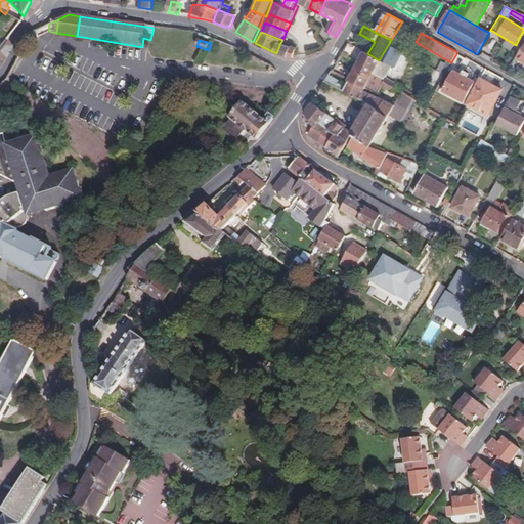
[(523,42),(514,57),(523,62),(523,42)]
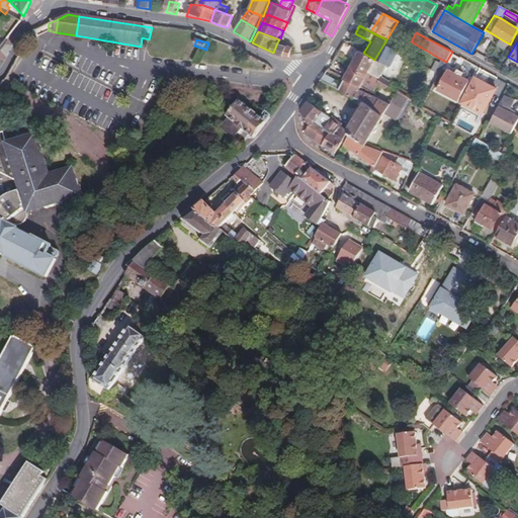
[(277,42),(273,53),(285,58),(288,48),(277,42)]
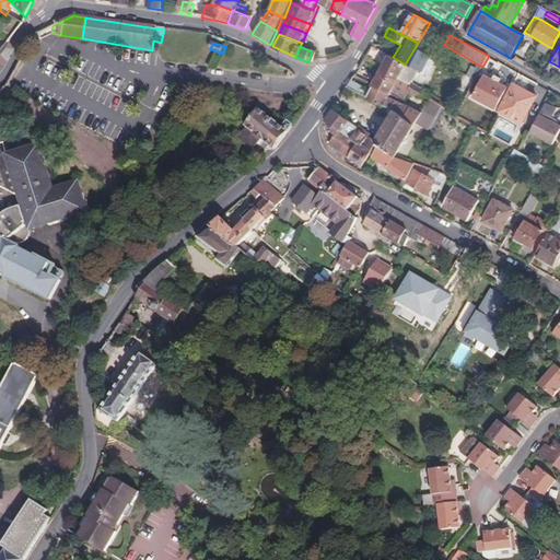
[(426,56),(415,48),(405,65),(403,68),(415,74),(426,56)]
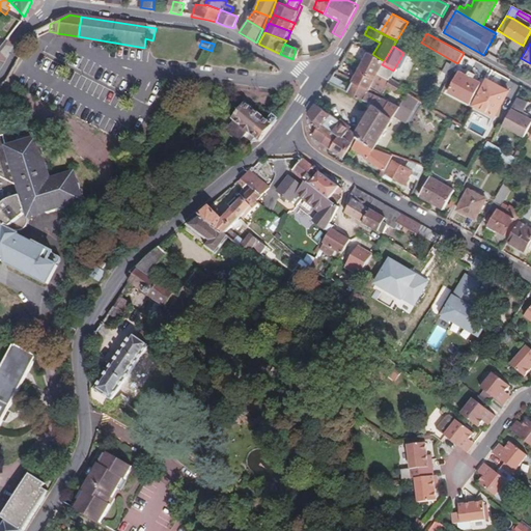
[(296,49),(292,59),(297,60),(302,51),(296,49)]
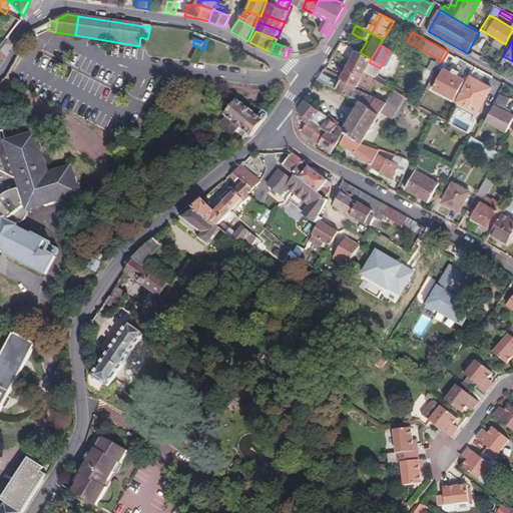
[(356,50),(351,58),(354,60),(360,52),(356,50)]
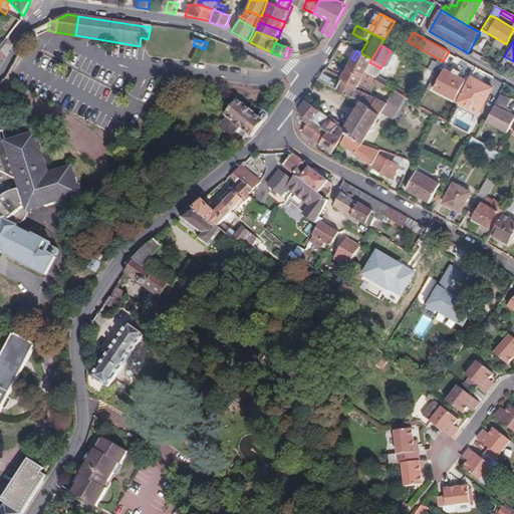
[(351,58),(346,66),(362,75),(363,72),(369,62),(371,59),(360,52),(354,60),(351,58)]
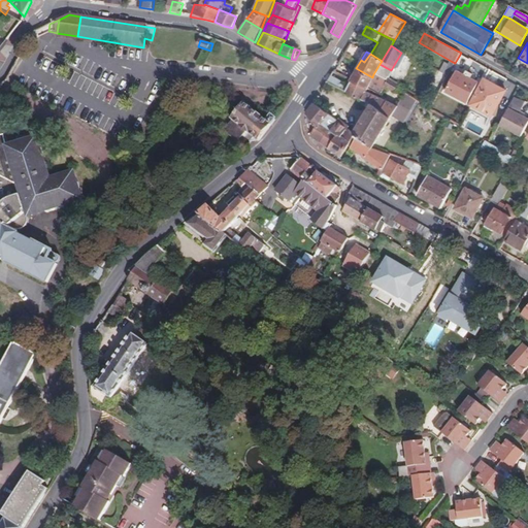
[(440,72),(448,76),(455,63),(451,61),(449,64),(446,62),(440,72)]
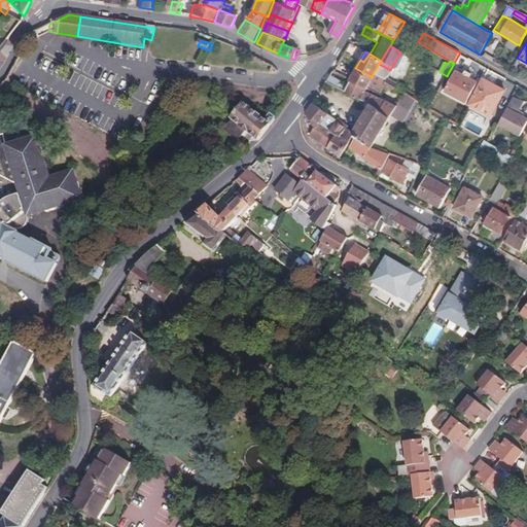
[(349,80),(364,90),(370,81),(379,86),(383,79),(373,74),(372,77),(355,68),(349,80)]
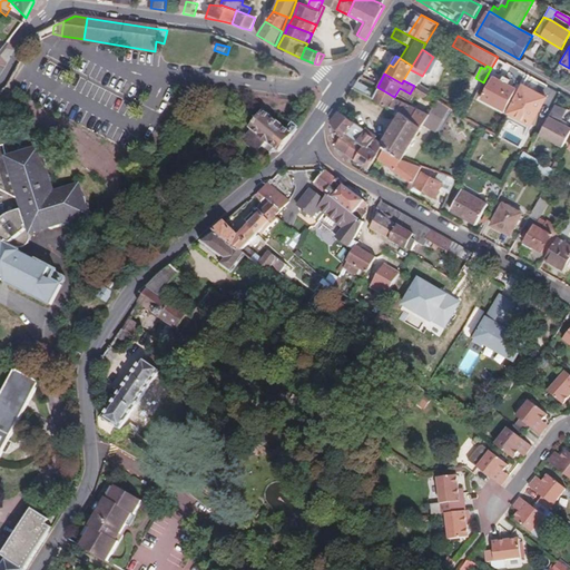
[(504,110),(517,88),(495,76),(483,98),(504,110)]
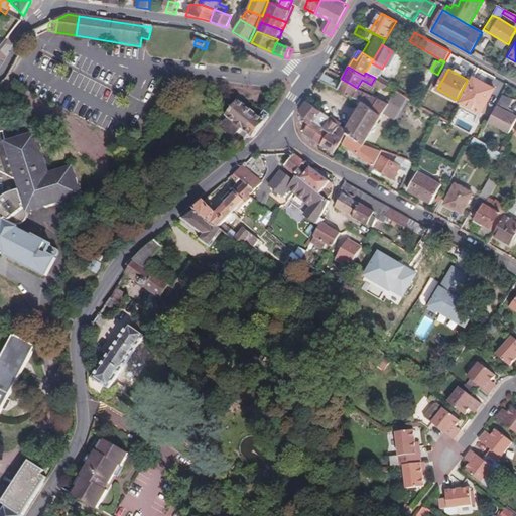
[(420,94),(425,96),(437,75),(430,71),(428,70),(424,77),(426,78),(418,92),(420,94)]
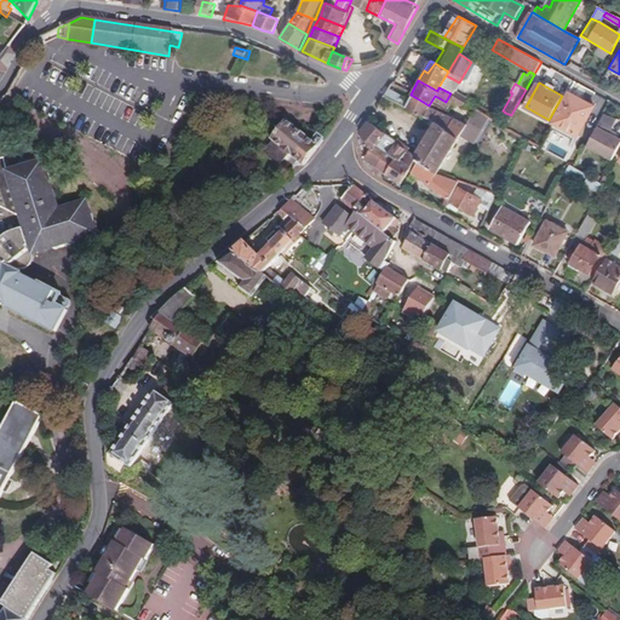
[(459,135),(470,116),(466,115),(461,122),(426,109),(429,105),(411,95),(407,103),(399,98),(401,95),(388,89),(383,97),(432,124),(457,139),(459,135)]
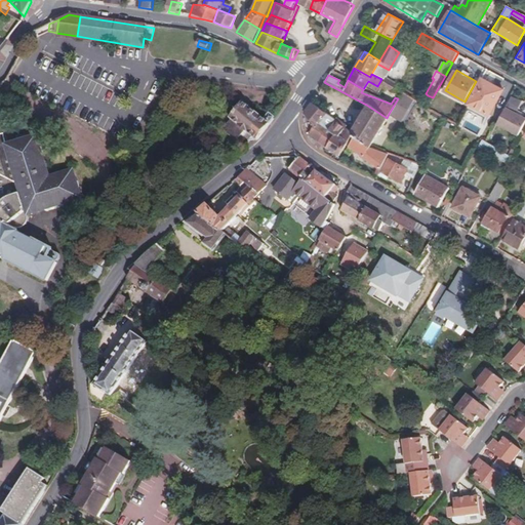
[(483,79),(468,107),(488,117),(502,90),(483,79)]
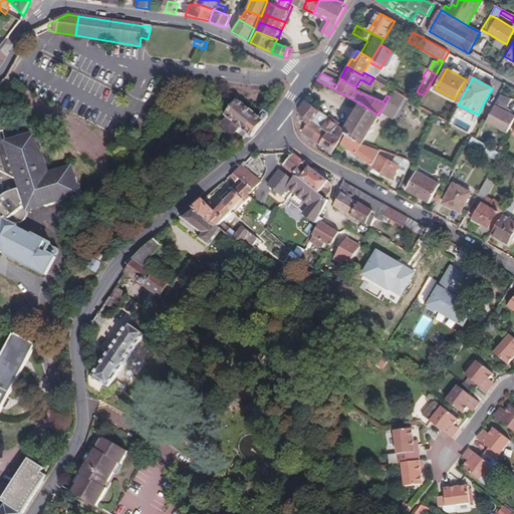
[(382,90),(387,83),(378,78),(376,80),(373,85),(382,90)]
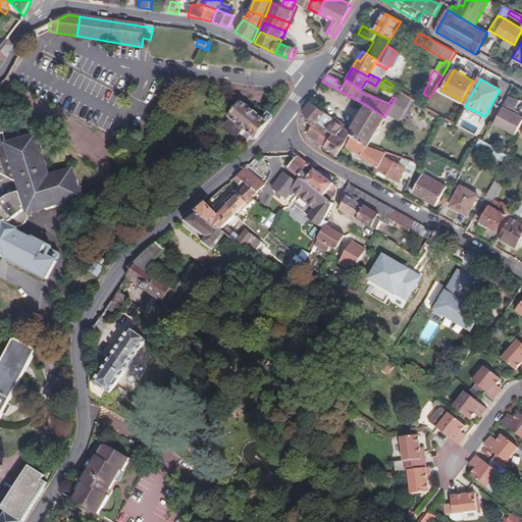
[(396,98),(386,113),(400,120),(411,100),(399,93),(396,98)]
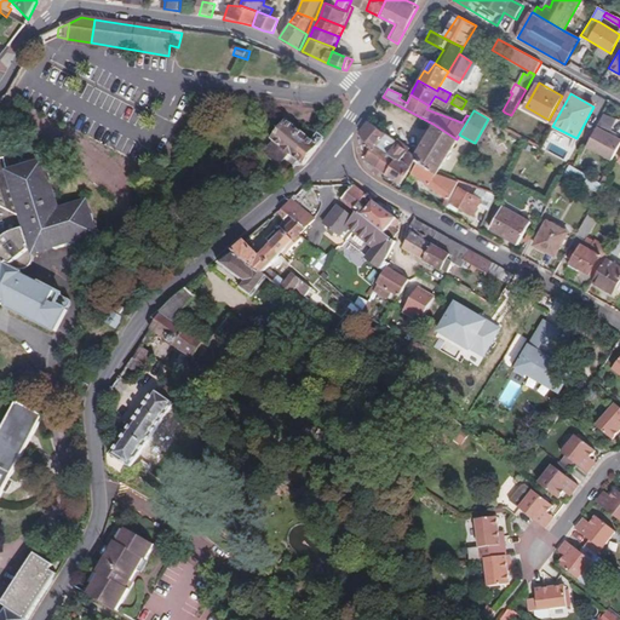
[(604,114),(597,127),(610,135),(613,132),(612,131),(618,120),(604,114)]
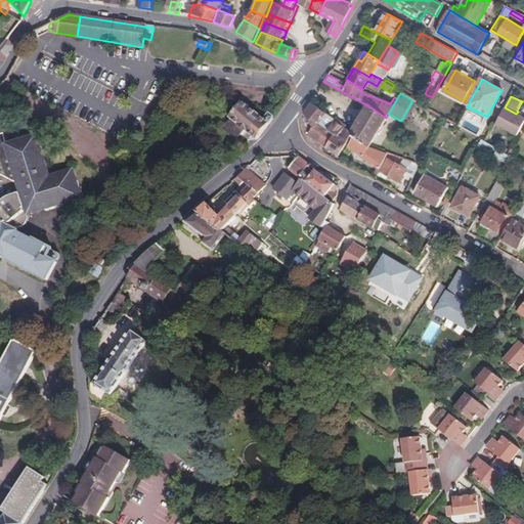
[(257,139),(274,116),(269,112),(264,118),(243,101),(229,118),(232,120),(223,131),(236,141),(242,135),(249,141),(257,139)]
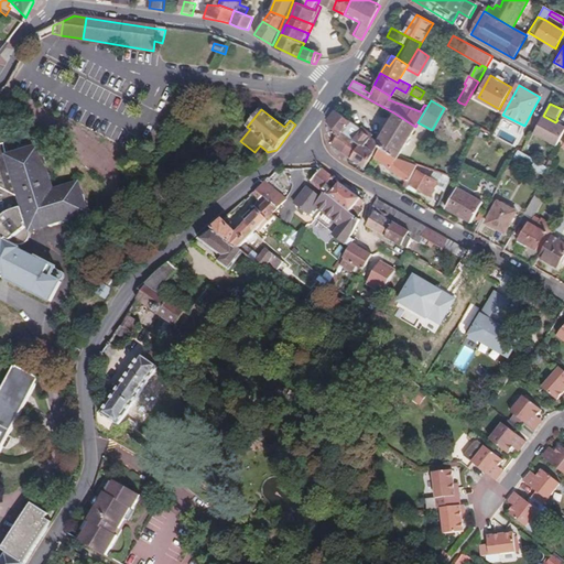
[(332,144),(333,145),(350,122),(334,111),(328,121),(332,144)]
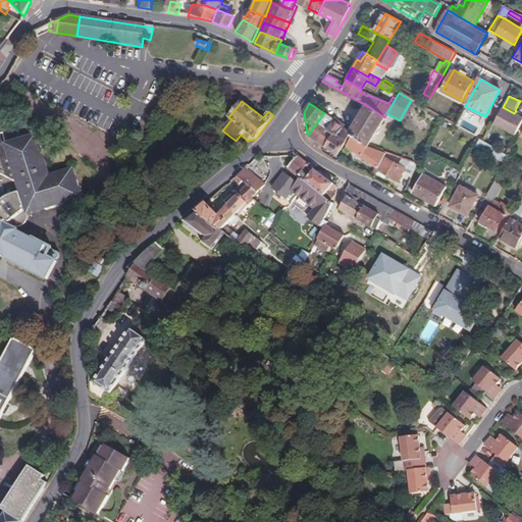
[(354,135),(368,145),(384,117),(364,104),(349,132),(352,134),(354,135)]
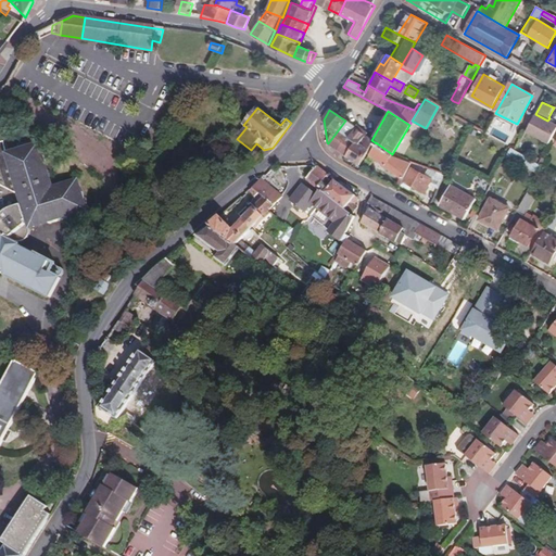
[(527,130),(550,143),(555,131),(555,125),(547,121),(535,114),(527,130)]
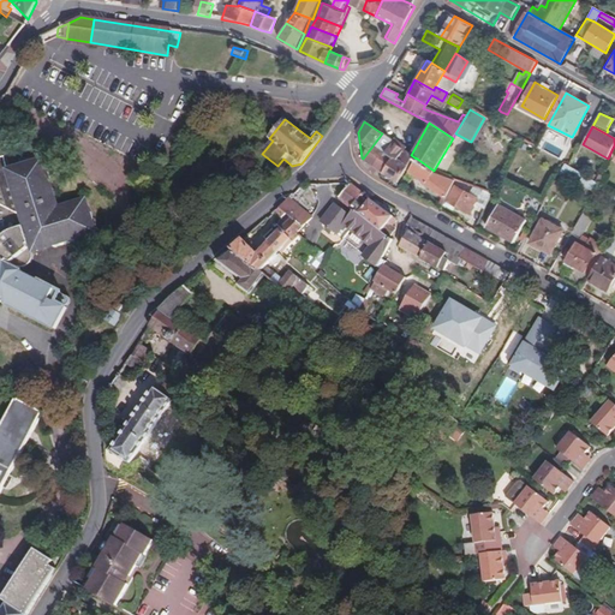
[(363,159),(374,166),(386,150),(392,141),(382,133),(363,159)]
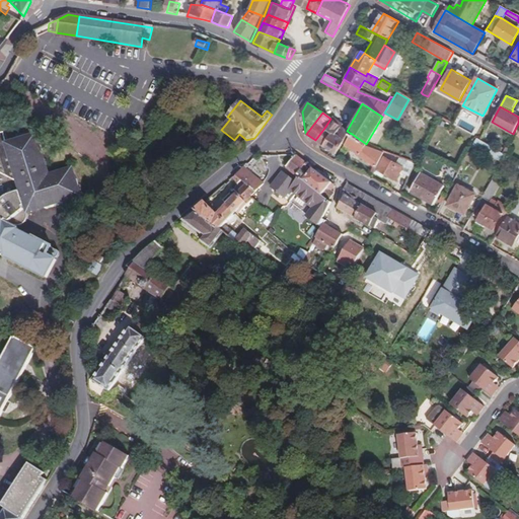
[(386,114),(370,138),(377,143),(393,119),(386,114)]
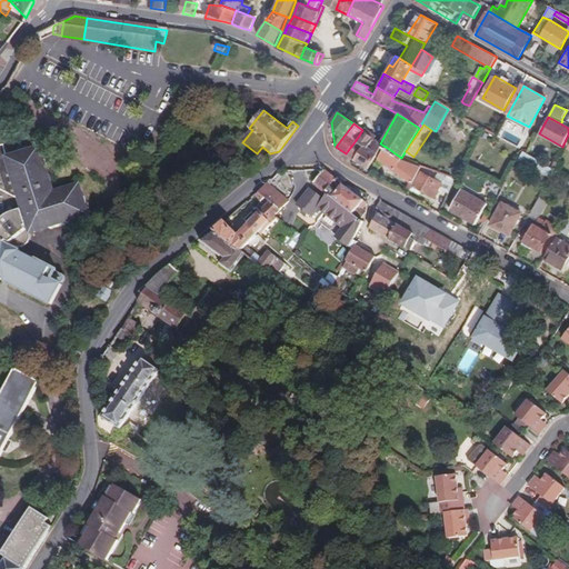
[(357,139),(366,146),(373,138),(362,130),(357,139)]
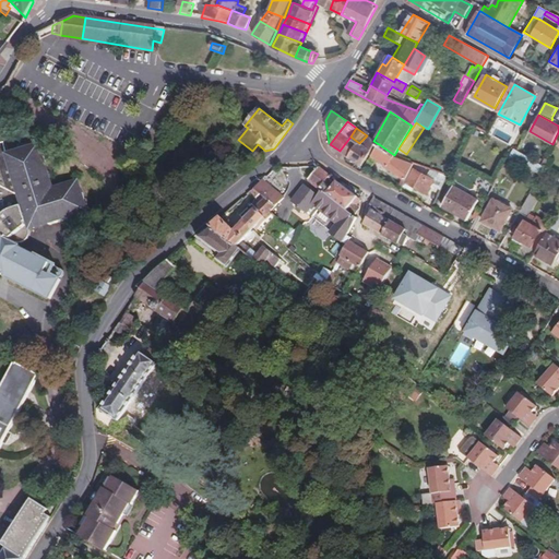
[(91,135),(91,156),(88,156),(88,168),(99,168),(99,157),(113,157),(113,135),(91,135)]
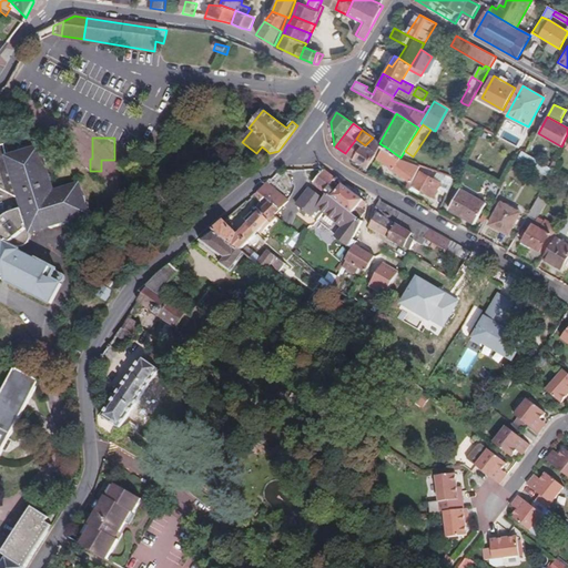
[(354,159),(353,160),(367,169),(383,145),(379,143),(373,138),(365,145),(354,159)]
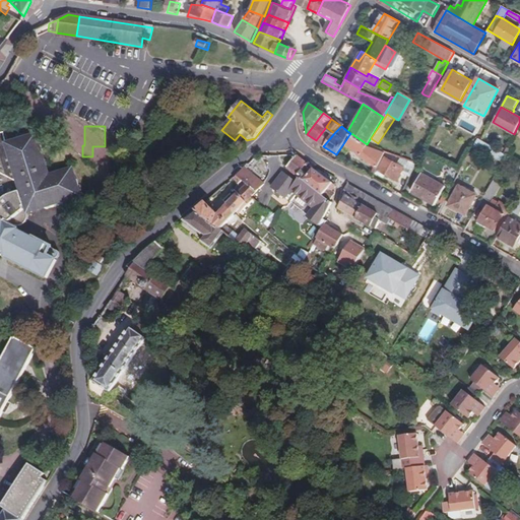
[(316,140),(324,145),(334,133),(326,127),(316,140)]
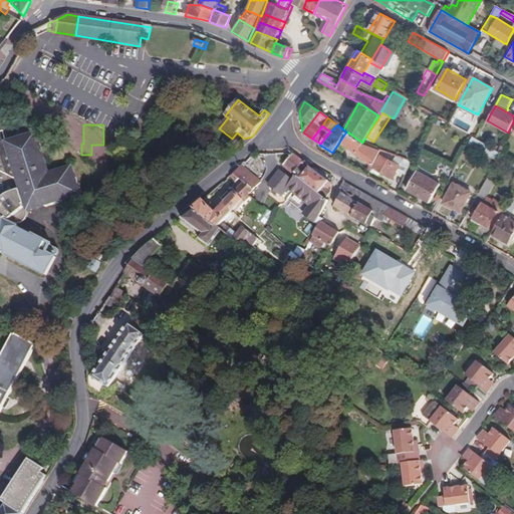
[(368,170),(371,172),(371,170),(373,168),(380,157),(383,151),(362,143),(348,133),(342,142),(371,162),(368,170)]
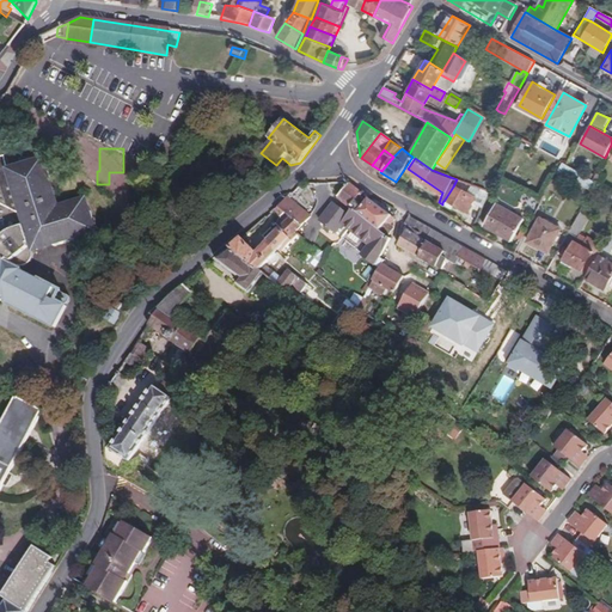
[(0,303),(6,301),(7,305),(55,329),(66,307),(55,301),(60,292),(19,270),(23,270),(28,269),(31,267),(34,263),(35,259),(34,255),(53,249),(54,251),(75,245),(75,243),(79,242),(80,244),(96,239),(91,225),(93,224),(91,216),(89,218),(85,203),(60,210),(56,200),(57,199),(55,191),(54,191),(51,182),(53,182),(50,176),(49,176),(44,161),(10,172),(6,159),(0,160),(0,303)]
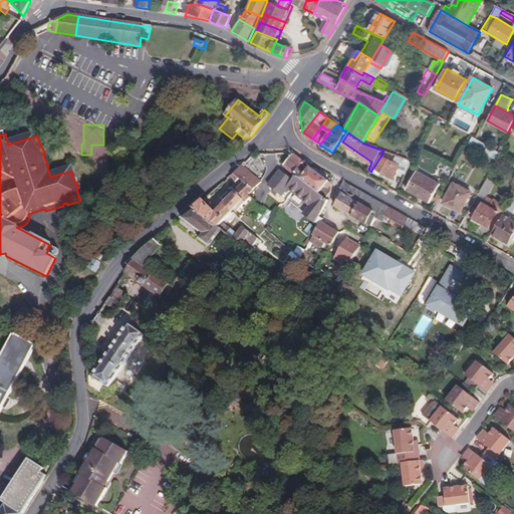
[(468,143),(497,160),(501,153),(498,151),(476,139),(471,136),(468,143)]
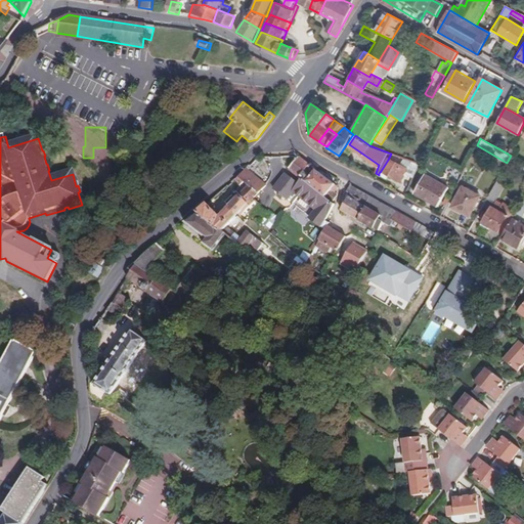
[(517,151),(511,147),(508,154),(511,156),(514,158),(517,151)]
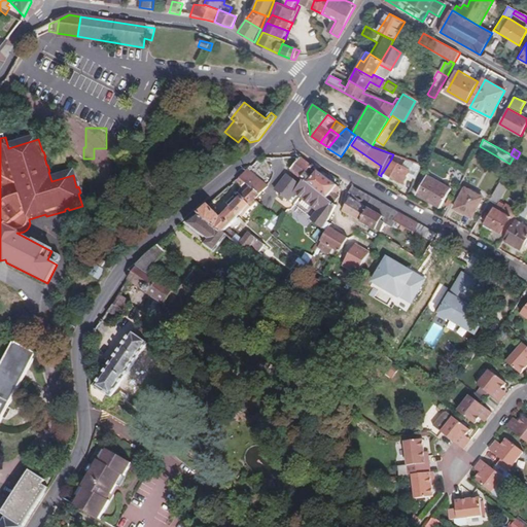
[(390,161),(383,172),(391,177),(399,183),(407,171),(409,172),(408,174),(415,178),(421,164),(414,162),(406,159),(401,168),(390,161)]
